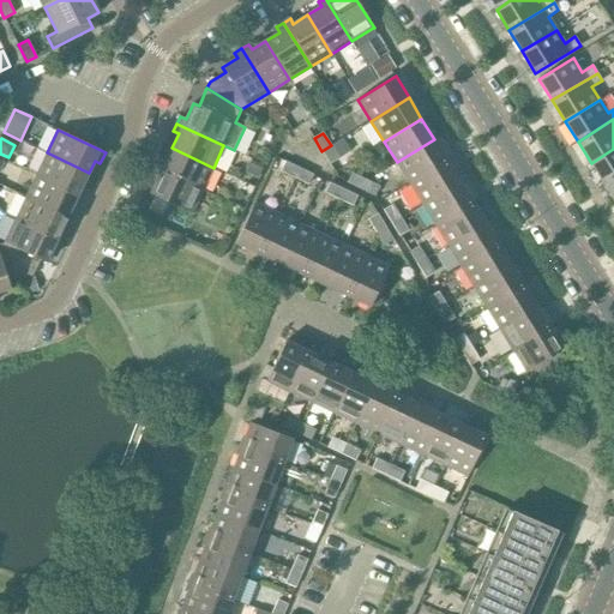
[(434,139),(397,162),(409,184),(447,160),(434,139)]
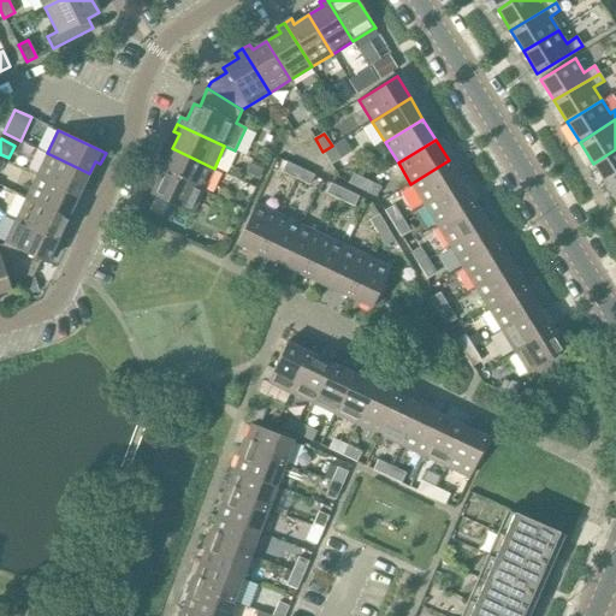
[(332,146),(323,152),(331,165),(339,159),(332,146)]
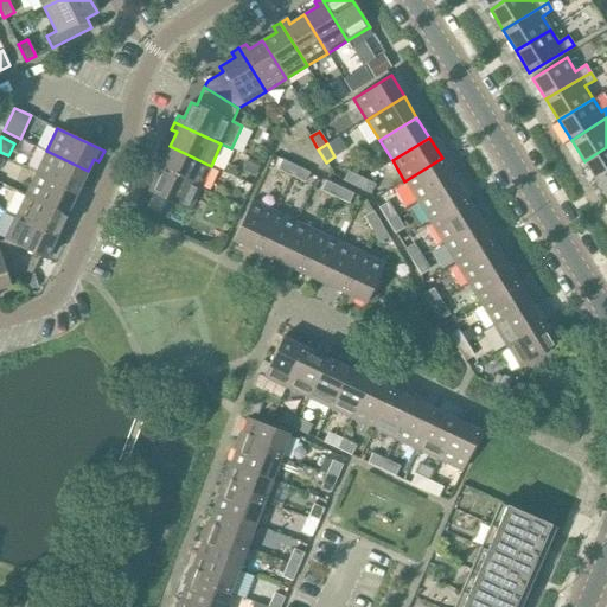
[(200,187),(211,166),(170,146),(163,161),(158,159),(154,166),(200,187)]
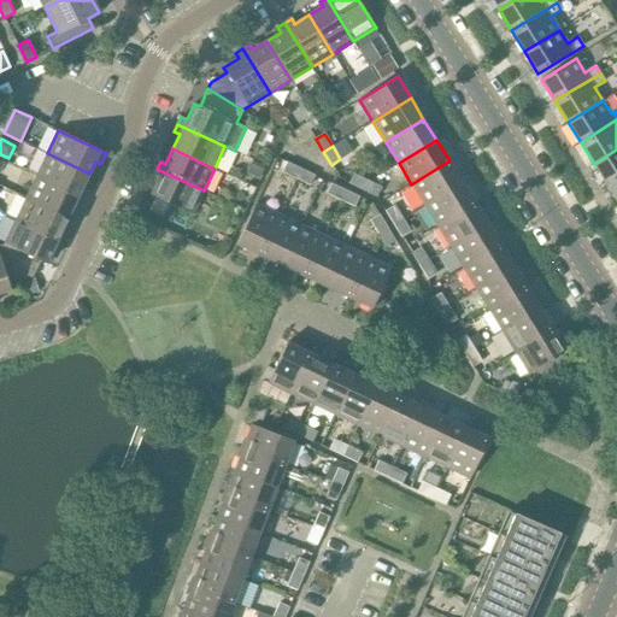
[(616,150),(594,164),(607,184),(616,178),(616,150)]
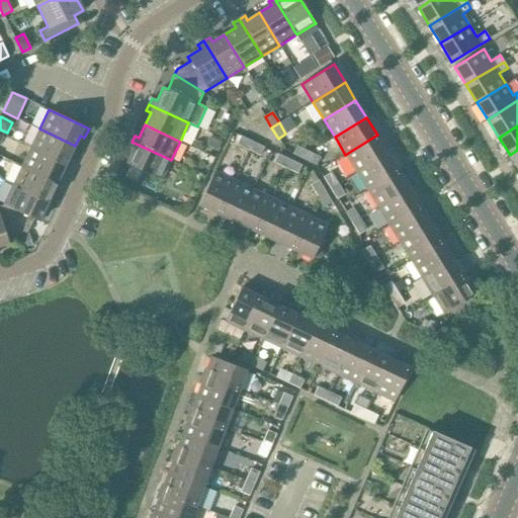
[(39,128),(30,148),(71,167),(75,158),(70,156),(75,146),(39,128)]
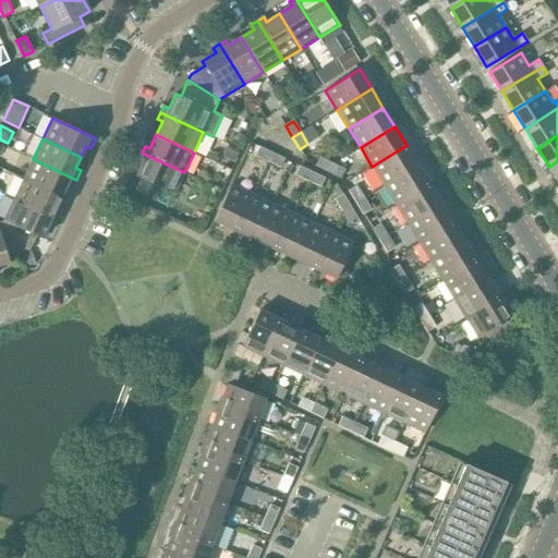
[(419,165),(407,145),(372,167),(384,185),(419,165)]
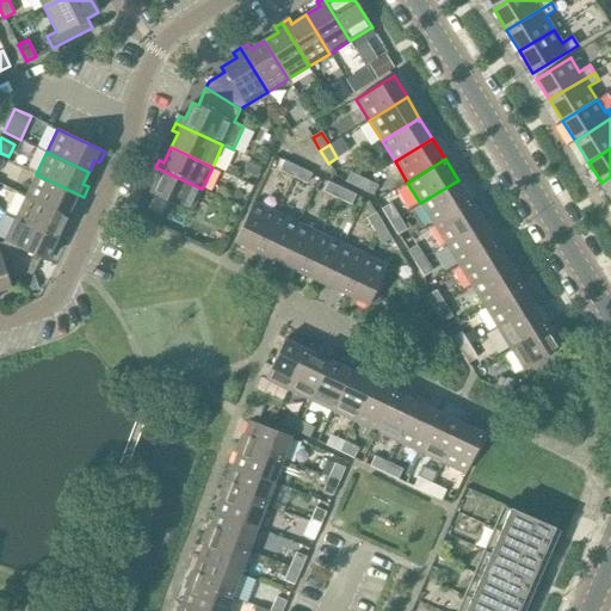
[(294,177),(297,167),(284,161),(279,171),(294,177)]
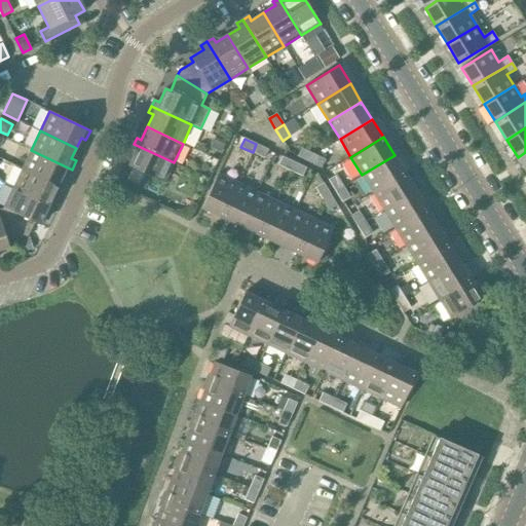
[(174,162),(134,144),(130,150),(136,152),(128,165),(164,183),(174,162)]
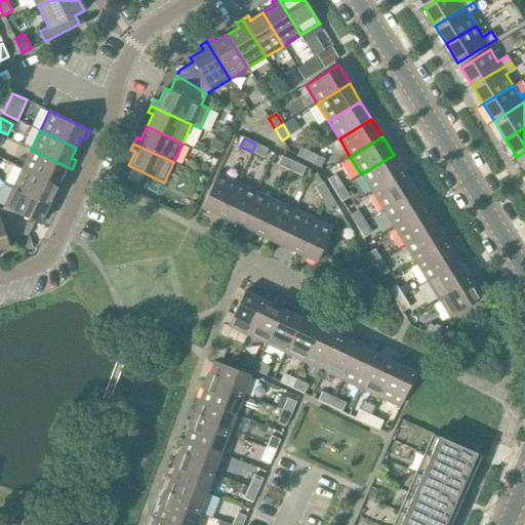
[(255,144),(252,152),(264,158),(268,150),(255,144)]
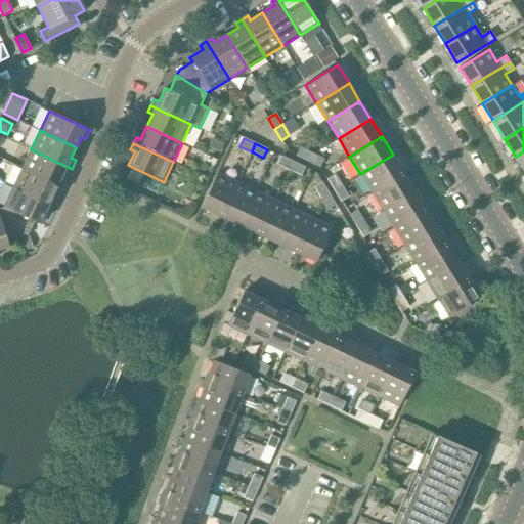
[(308,162),(312,154),(301,147),(297,156),(308,162)]
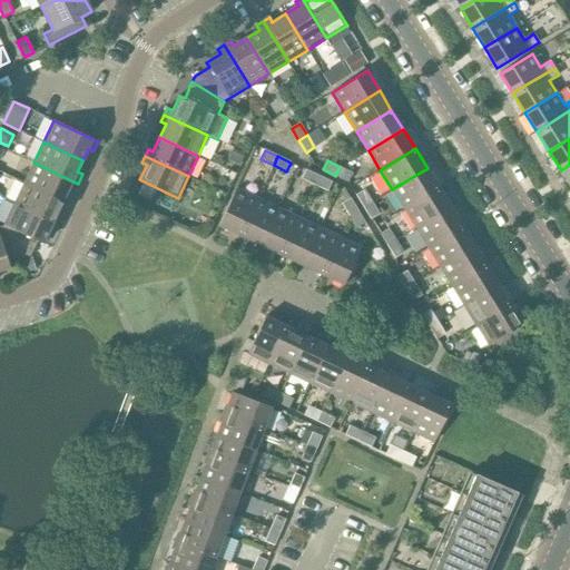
[(78,184),(33,163),(25,183),(62,202),(68,189),(74,193),(78,184)]
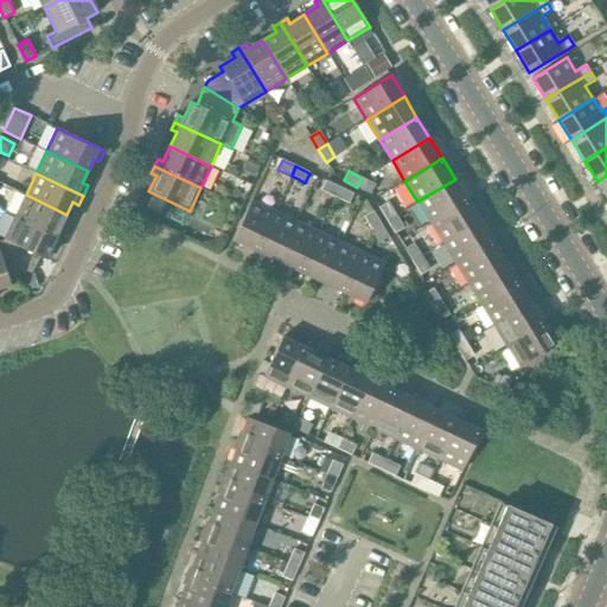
[(362,178),(357,187),(370,193),(375,184),(362,178)]
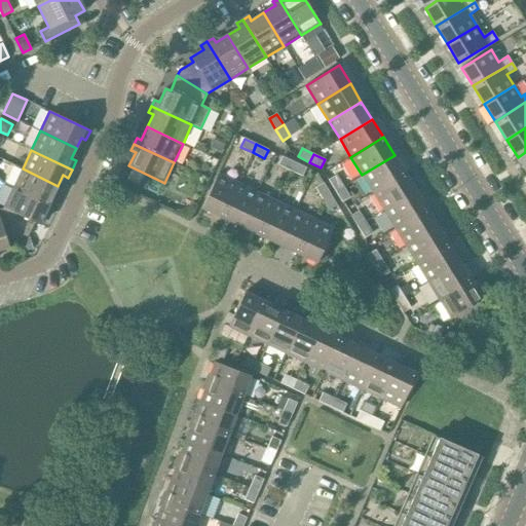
[(362,175),(373,193),(405,173),(395,155),(362,175)]
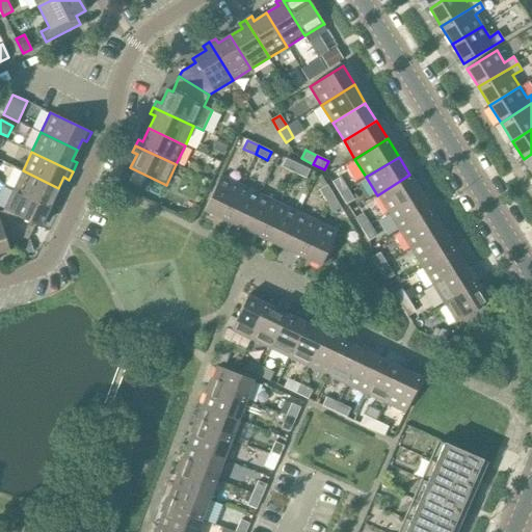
[(293,173),(297,164),(286,159),(282,166),(293,173)]
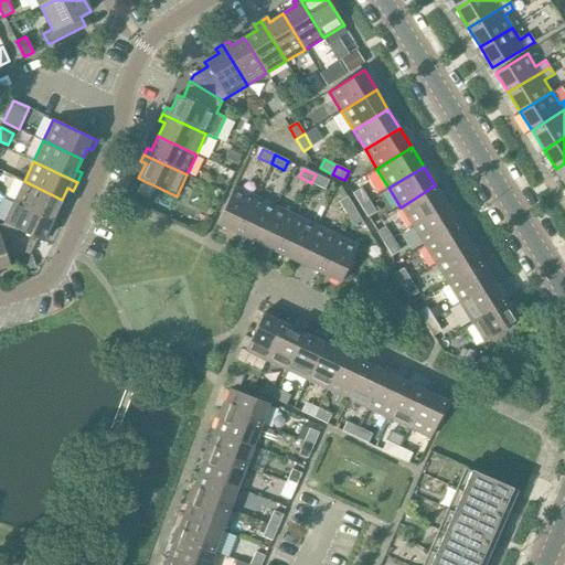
[(316,174),(311,183),(324,189),(329,180),(316,174)]
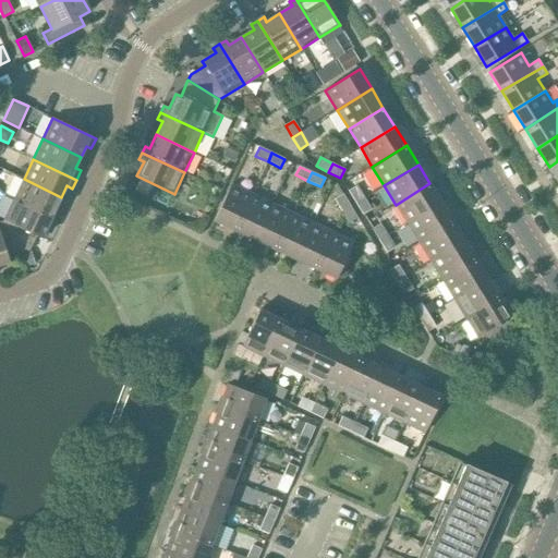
[(61,197),(24,179),(14,199),(57,219),(61,210),(56,208),(61,197)]
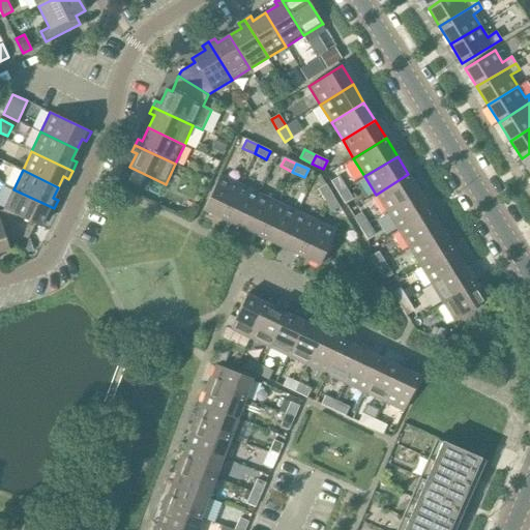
[(419,192),(408,174),(376,195),(387,212),(419,192)]
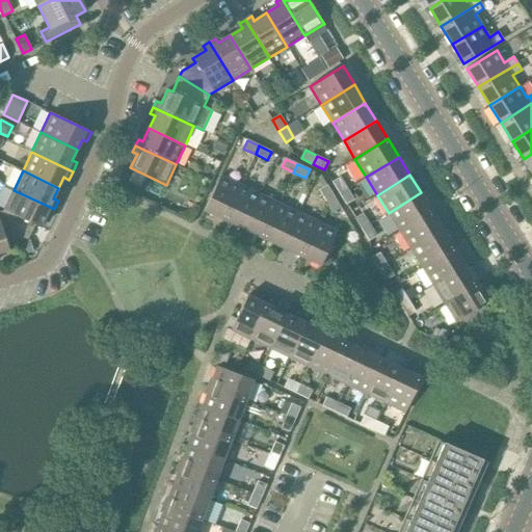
[(223,219),(240,185),(220,176),(204,210),(223,219)]
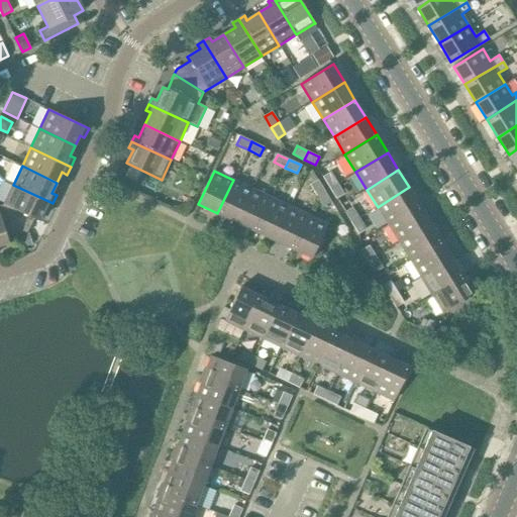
[(329,188),(337,183),(330,173),(323,177),(329,188)]
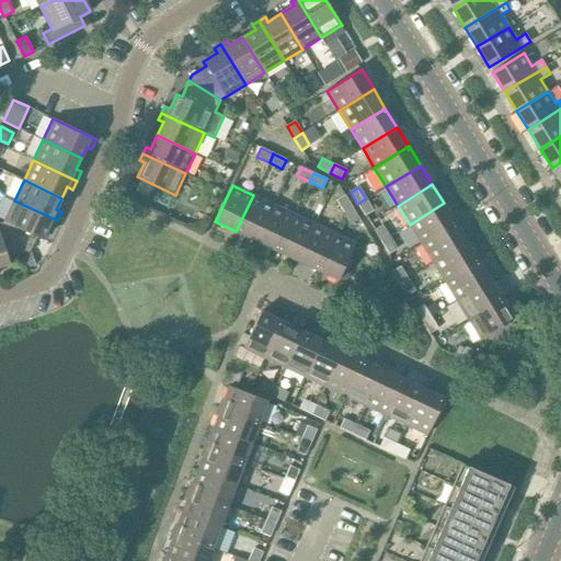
[(236,231),(256,241),(274,205),(253,195),(236,231)]
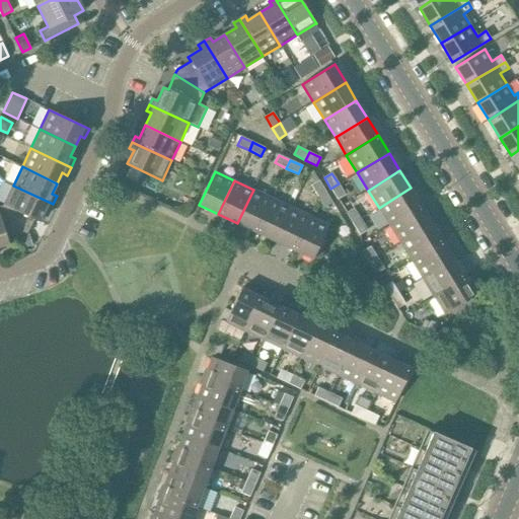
[(318,196),(325,192),(319,180),(311,186),(318,196)]
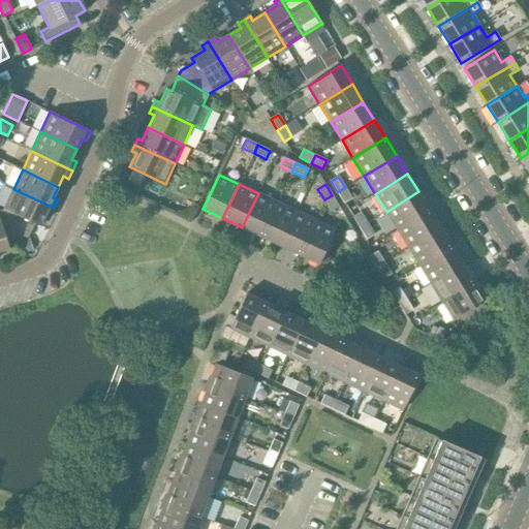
[(345,187),(337,192),(344,203),(351,198),(345,187)]
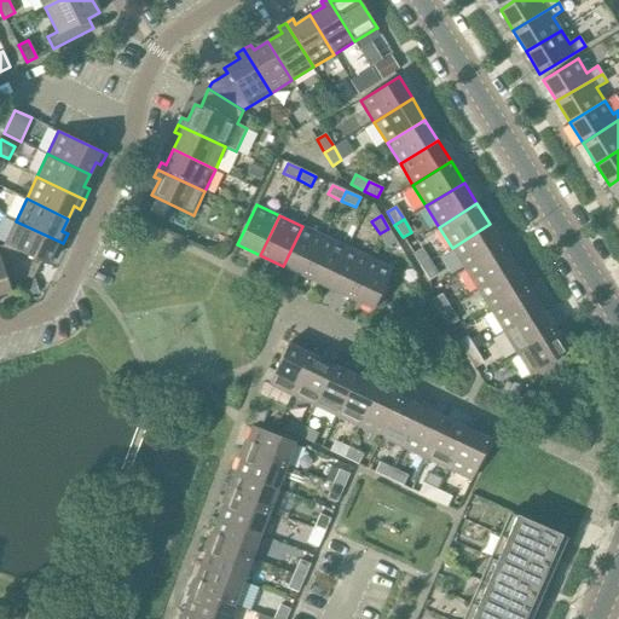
[(63,243),(16,221),(5,244),(0,246),(0,256),(10,285),(34,278),(41,261),(46,264),(53,250),(58,253),(63,243)]
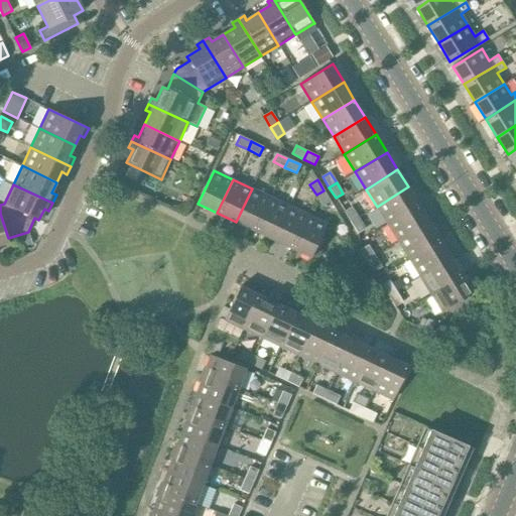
[(419,205),(408,186),(377,207),(387,224),(419,205)]
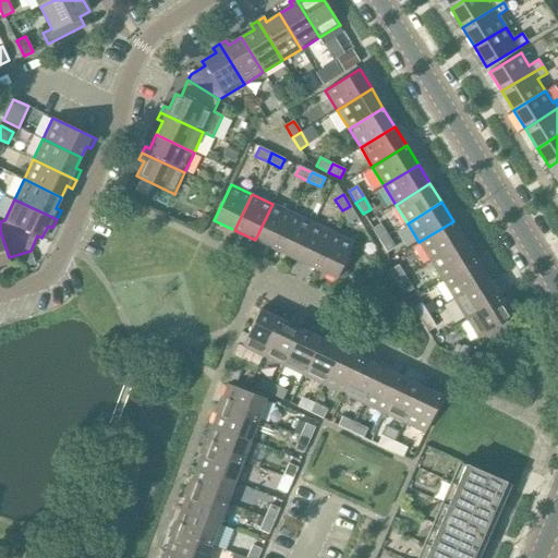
[(292,214),(273,204),(255,240),(275,250),(292,214)]
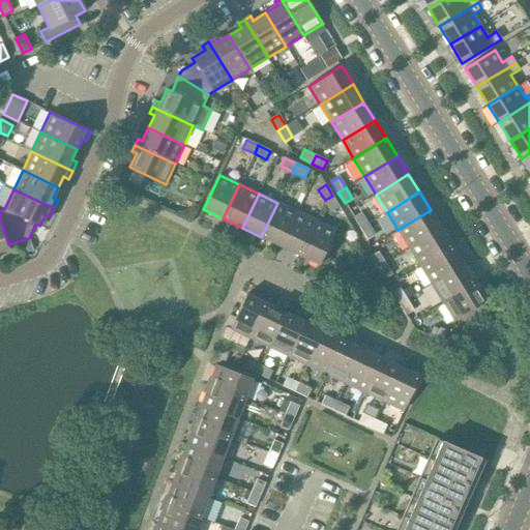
[(332,196),(325,200),(331,211),(340,207),(332,196)]
